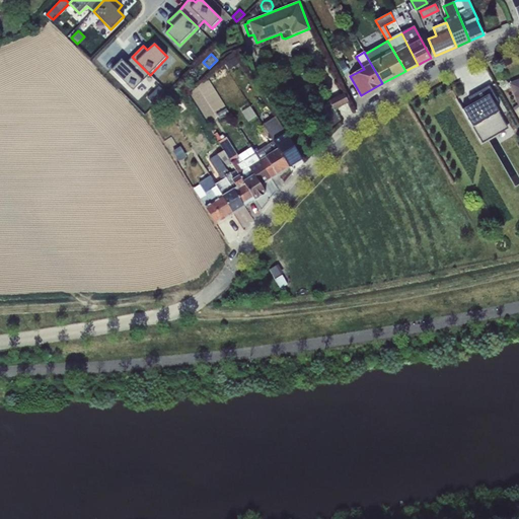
[(225,63),(230,69),(241,62),(237,55),(225,63)]
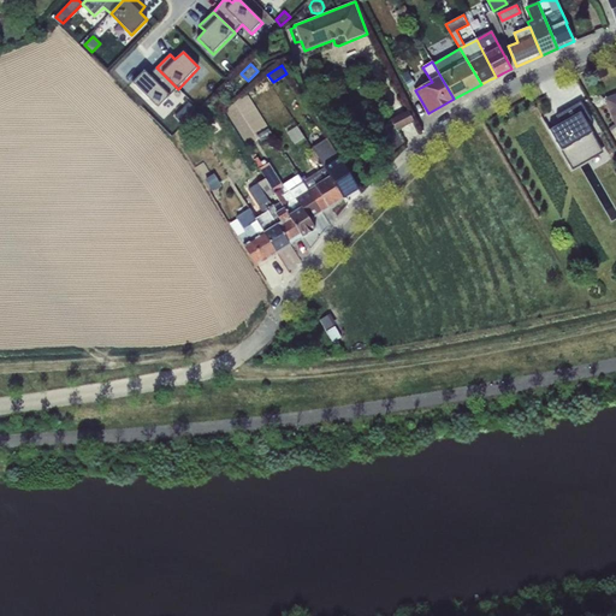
[(132,83),(159,108),(178,89),(157,67),(149,75),(144,70),(132,83)]
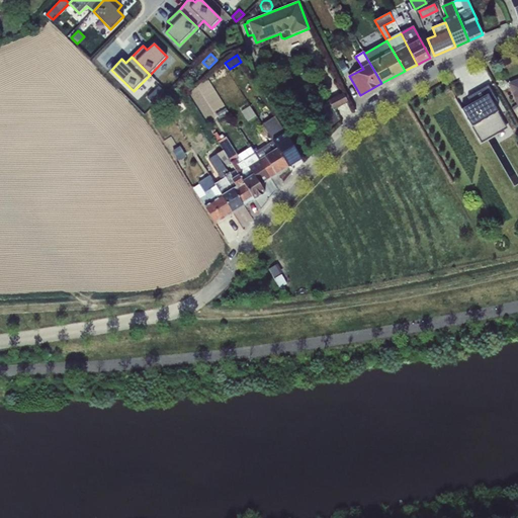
[(350,72),(343,60),(337,64),(344,75),(350,72)]
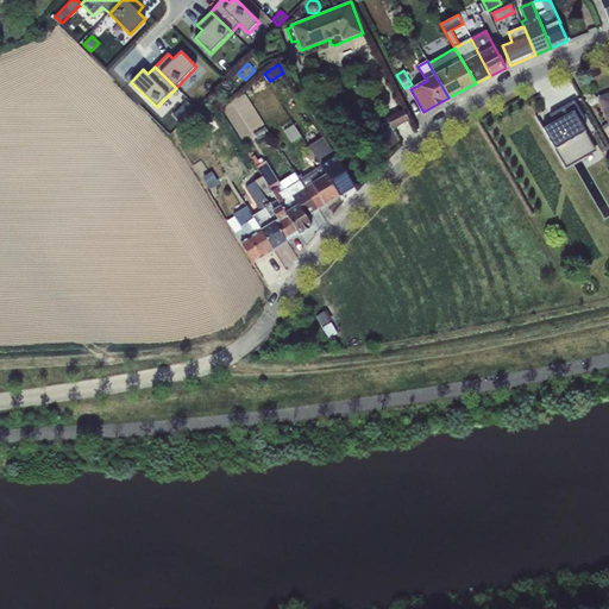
[(187,101),(173,115),(179,121),(194,107),(187,101)]
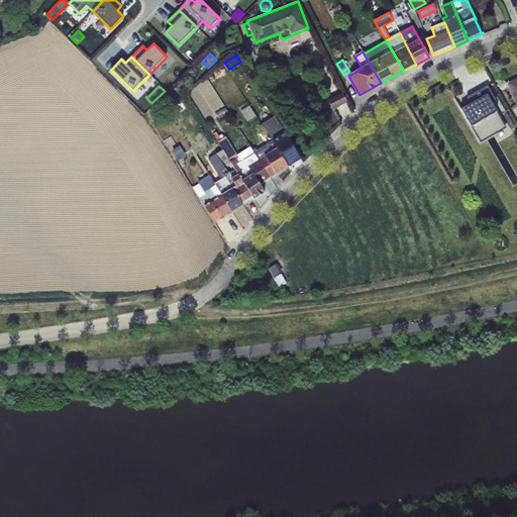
[(468,97),(472,104),(461,109),(481,142),(507,128),(493,103),(497,101),(489,86),(468,97)]
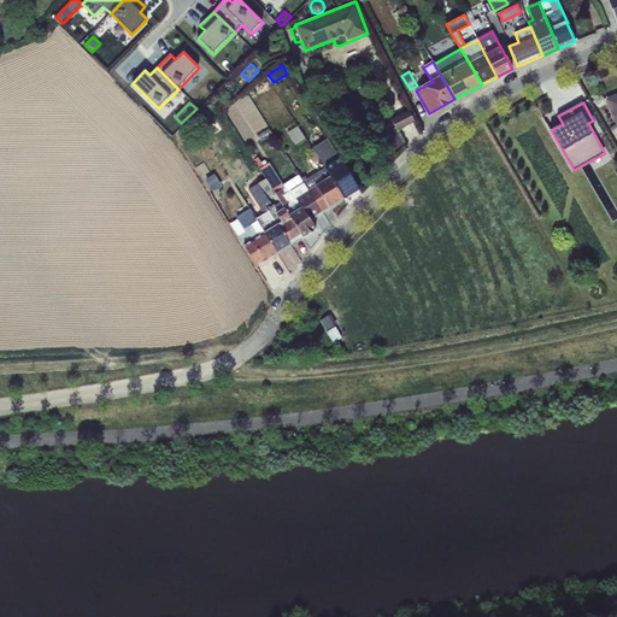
[(409,111),(393,119),(398,130),(415,122),(409,111)]
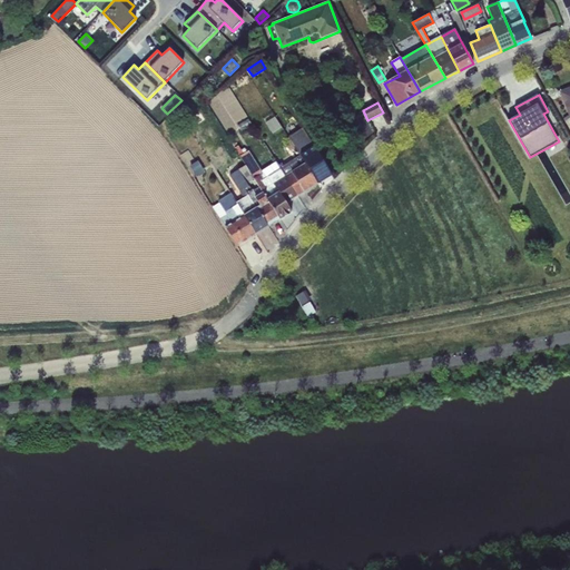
[(198,108),(190,112),(199,126),(207,121),(198,108)]
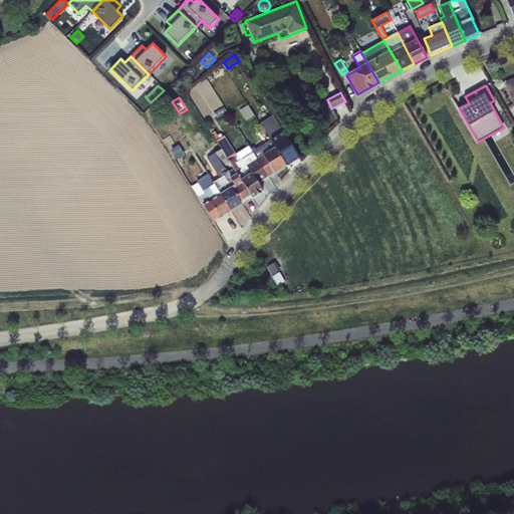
[(331,108),(327,99),(312,107),(323,129),(337,120),(331,108)]
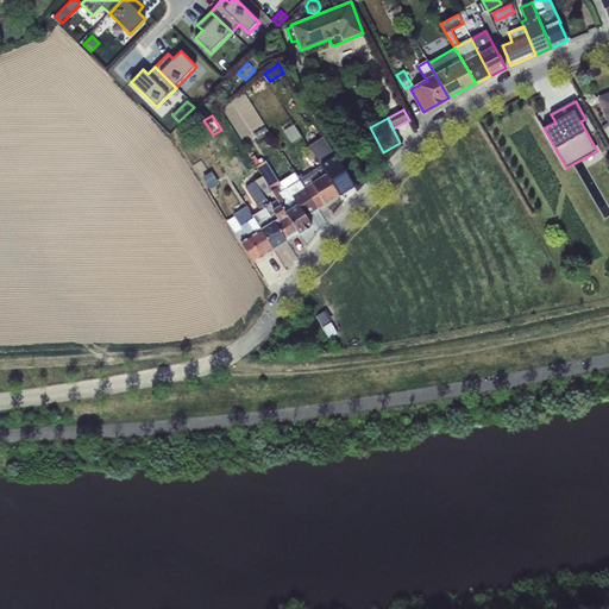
[(293,125),(284,131),(292,143),(301,137),(293,125)]
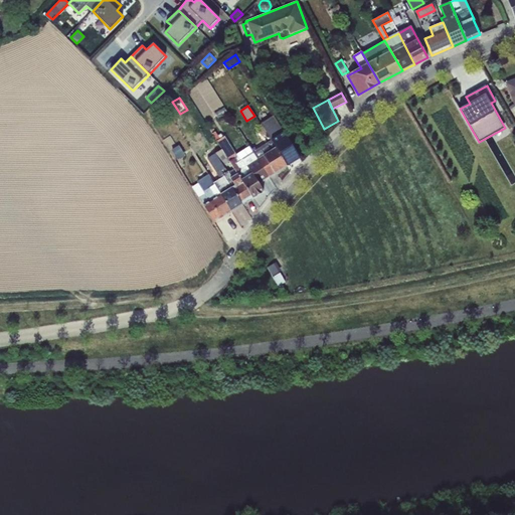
[(224,108),(215,114),(218,119),(227,113),(224,108)]
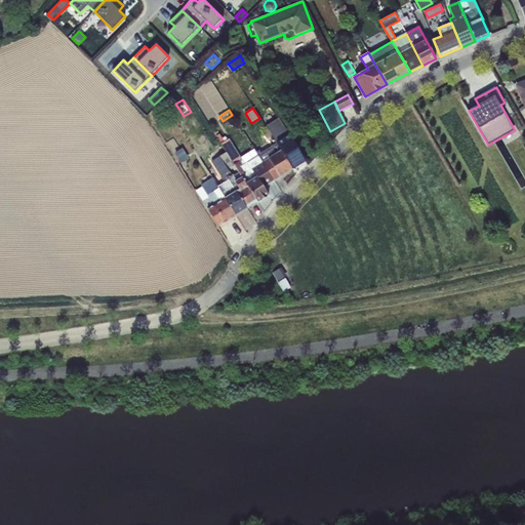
[(298,156),(301,154),(279,116),(265,125),(276,144),(292,169),(303,163),(298,156)]
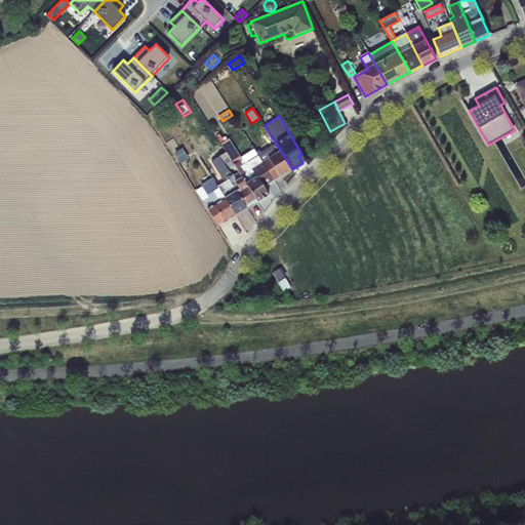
[(239,172),(257,202),(269,195),(264,188),(274,180),(256,153),(253,149),(241,157),(230,138),(224,142),(218,134),(216,136),(227,153),(235,165),(239,172)]
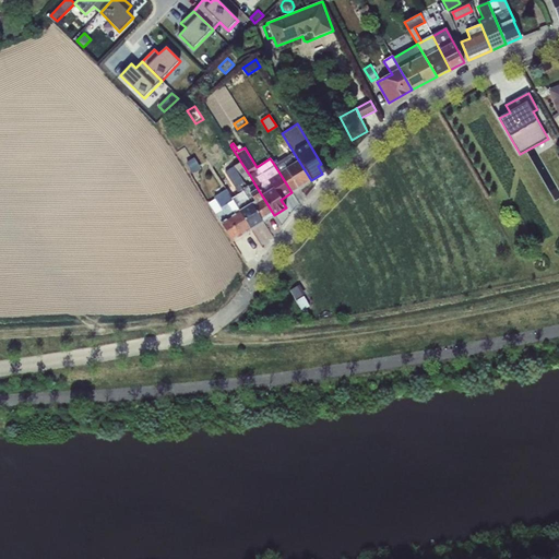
[(273,163),(292,192),(311,180),(294,153),(278,164),(276,161),(273,163)]
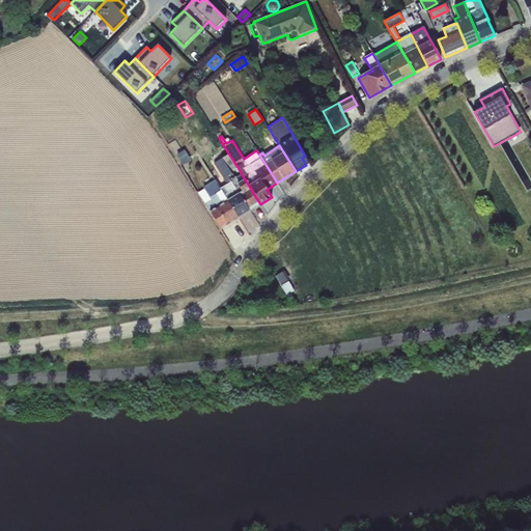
[(191,159),(185,149),(177,155),(184,164),(191,159)]
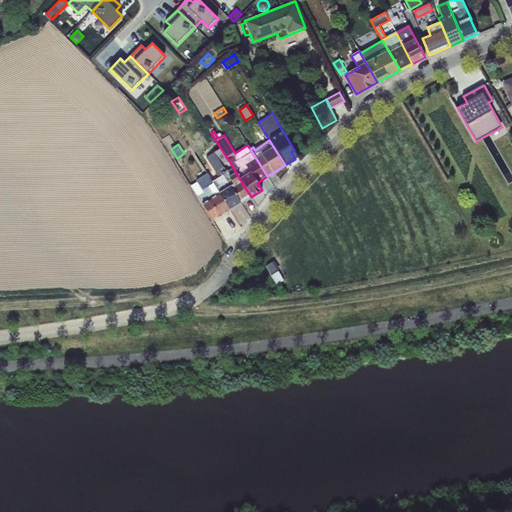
[(214,153),(223,166),(229,161),(221,149),(214,153)]
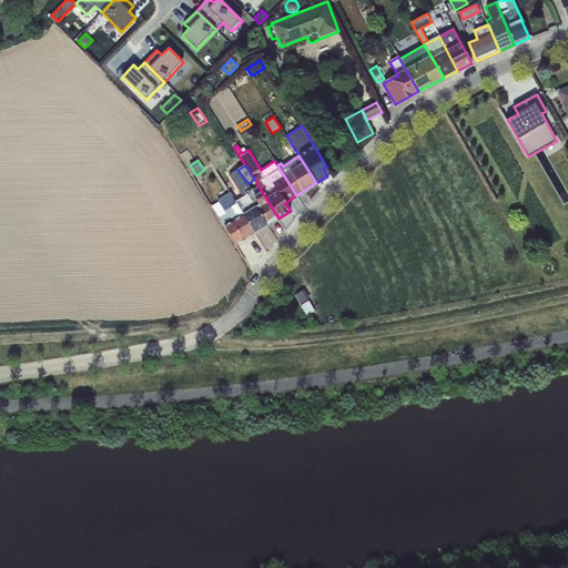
[(235,202),(255,233),(267,225),(244,189),(249,186),(247,184),(237,170),(229,175),(243,198),(235,202)]
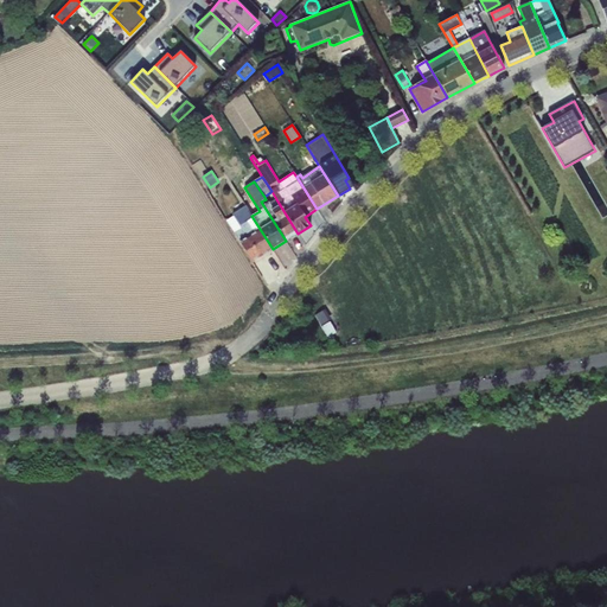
[(261,202),(286,241),(298,234),(276,199),(268,204),(266,199),(261,202)]
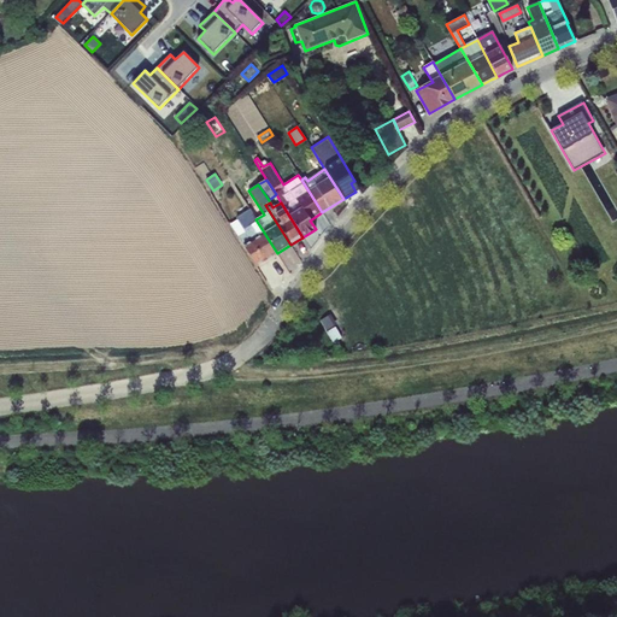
[(239,238),(257,266),(277,253),(256,219),(250,210),(236,218),(238,219),(246,233),(239,238)]
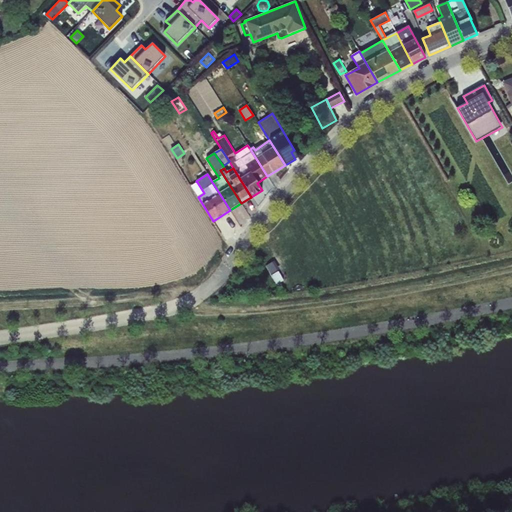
[(191,186),(198,197),(204,193),(197,182),(191,186)]
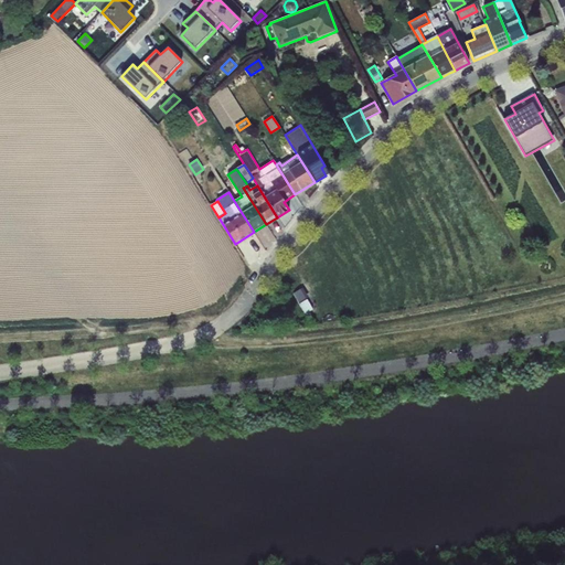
[(298,305),(307,299),(301,289),(292,295),(298,305)]
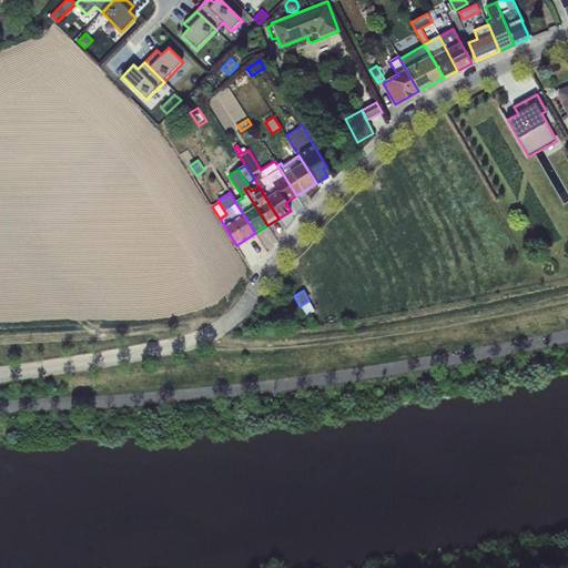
[(308,301),(300,306),(306,316),(315,311),(308,301)]
